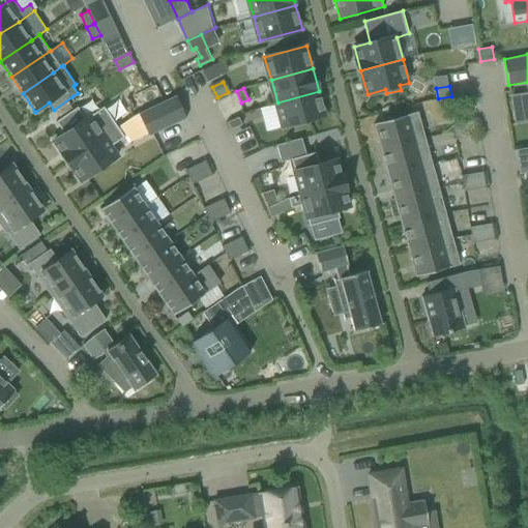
[(325,115),(319,91),(277,103),(284,126),(325,115)]
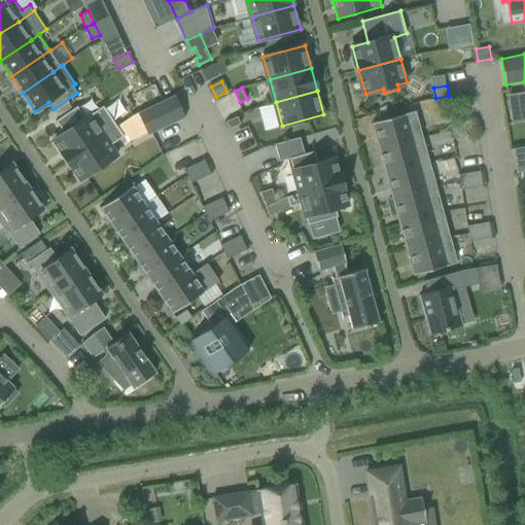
[(186,117),(176,95),(139,112),(149,135),(186,117)]
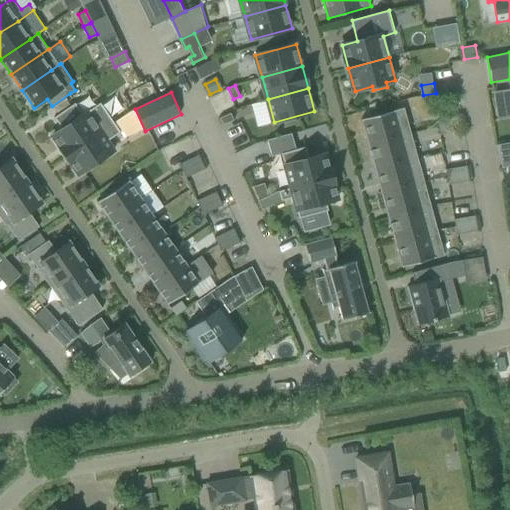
[(66,155),(114,122),(101,102),(84,114),(76,102),(55,117),(63,128),(53,135),(66,155)]
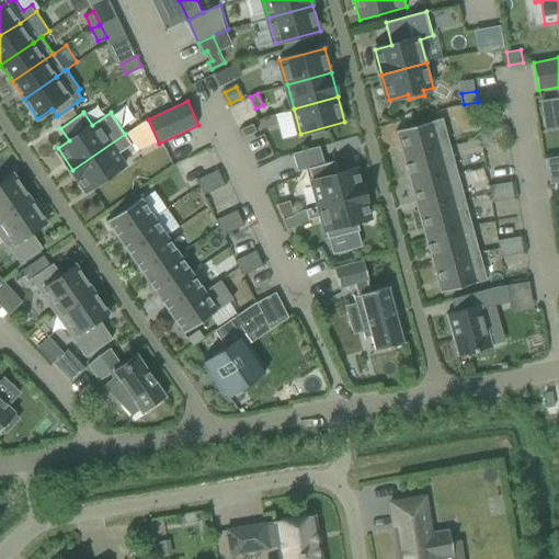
[(444,117),(397,130),(405,158),(452,145),(444,117)]
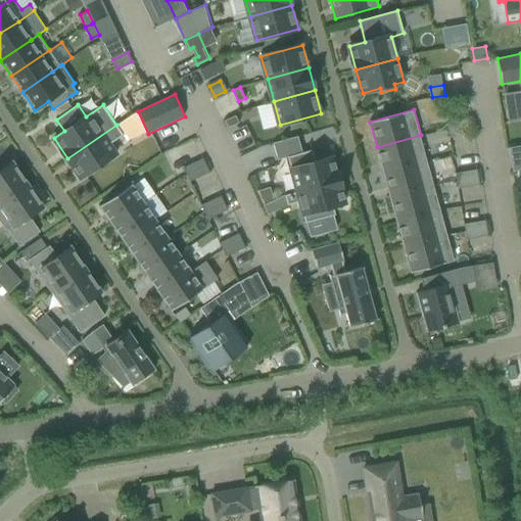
[(236,114),(225,120),(229,128),(240,123),(236,114)]
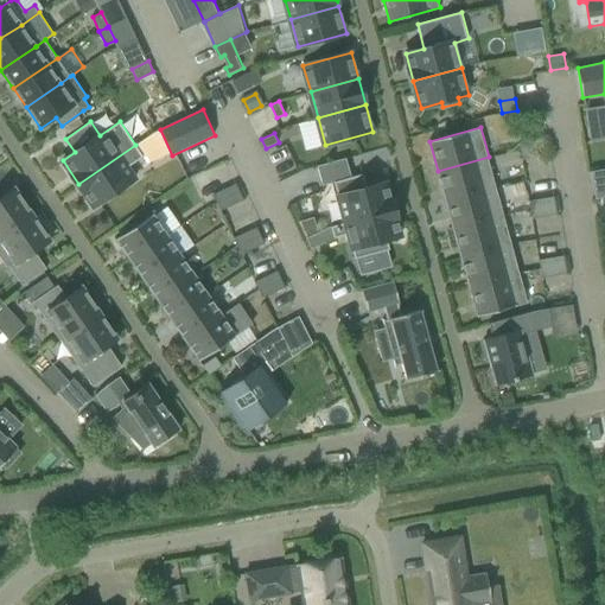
[(546,138),(534,139),(537,157),(548,155),(549,155),(548,146),(546,138)]
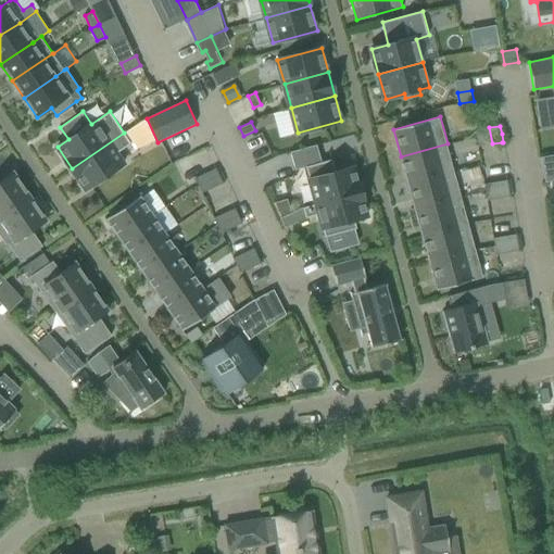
[(489,127),(479,129),(480,138),(481,146),(492,143),(489,127)]
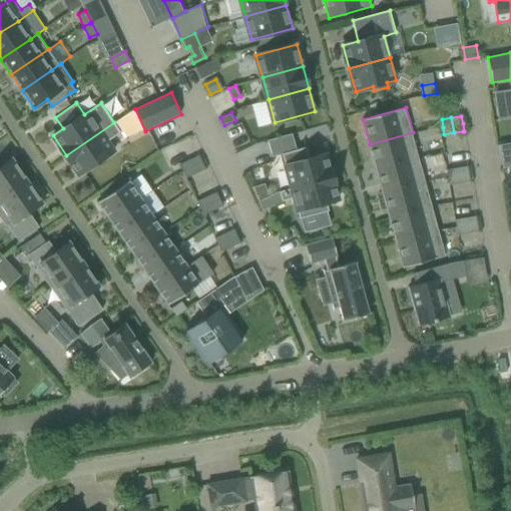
[(121,132),(114,122),(66,155),(80,174),(115,150),(108,141),(121,132)]
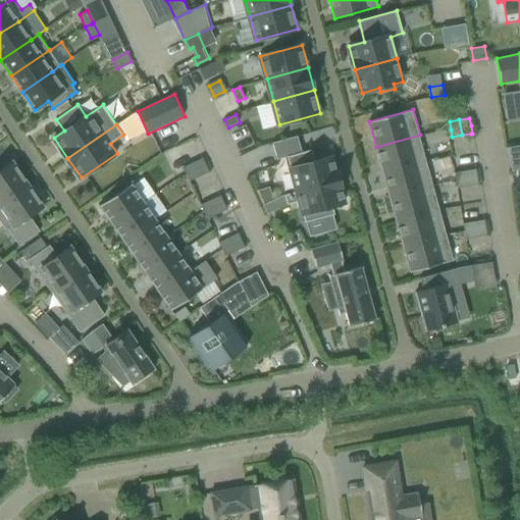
[(383,171),(426,160),(420,135),(376,147),(383,171)]
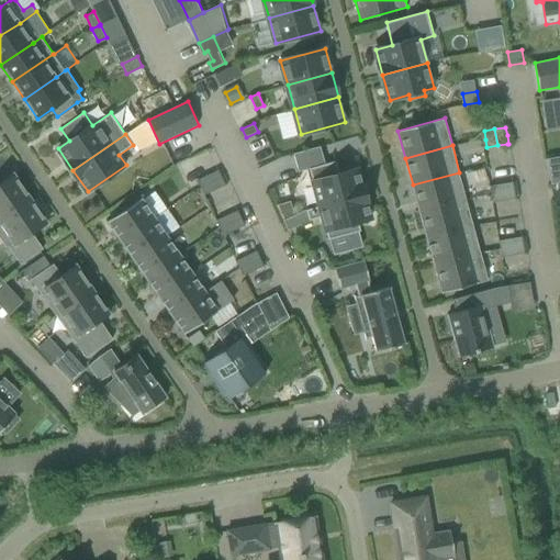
[(310,168),(321,205),(365,193),(358,168),(340,174),(337,160),(325,164),(321,146),(294,153),(300,171),(310,168)]
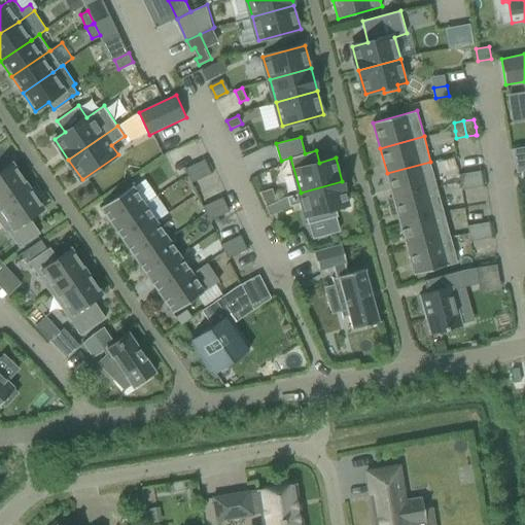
[(524,146),(514,148),(517,172),(524,170),(524,146)]
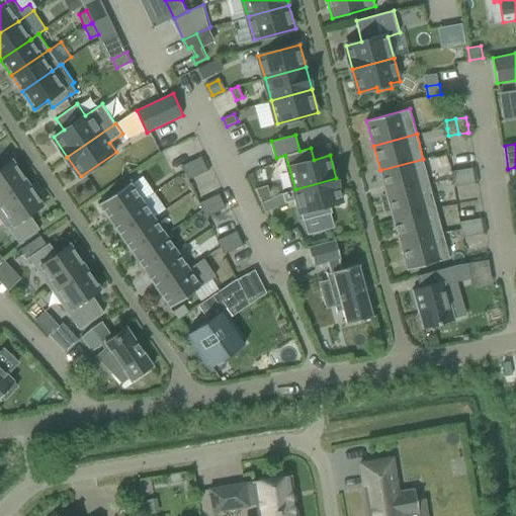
[(183,165),(186,172),(205,163),(202,156),(183,165)]
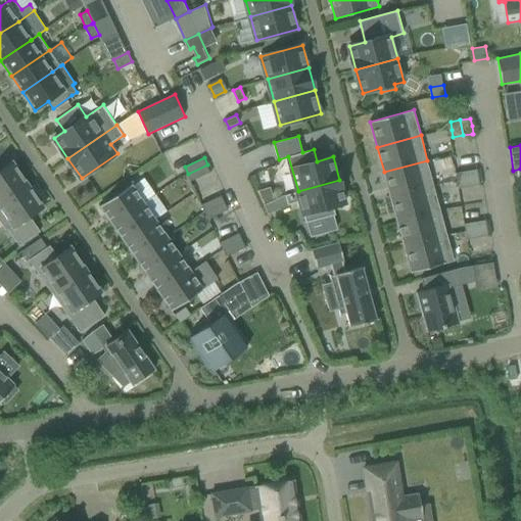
[(384,172),(390,197),(434,185),(427,160),(384,172)]
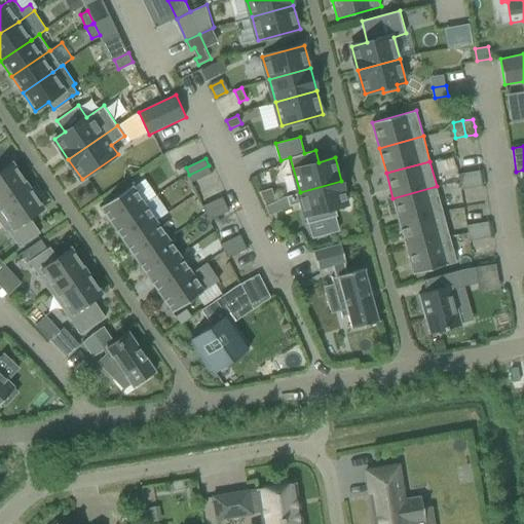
[(0,204),(29,185),(13,162),(0,171),(0,204)]
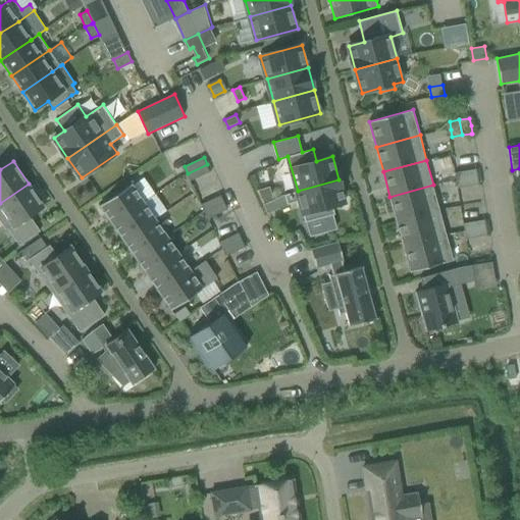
[(207,164),(188,173),(191,180),(210,171),(207,164)]
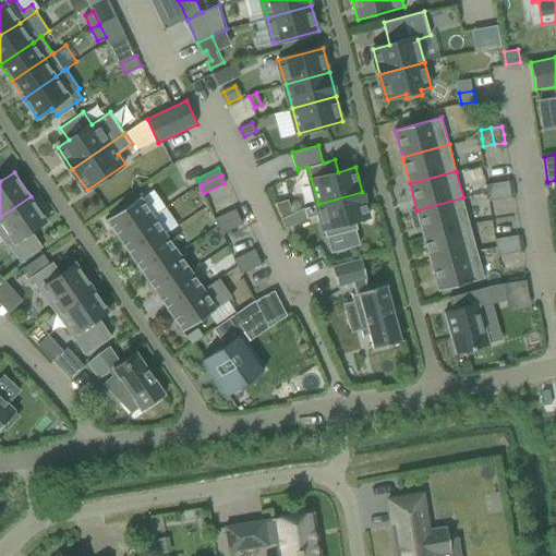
[(273,185),(282,215),(304,208),(294,179),(273,185)]
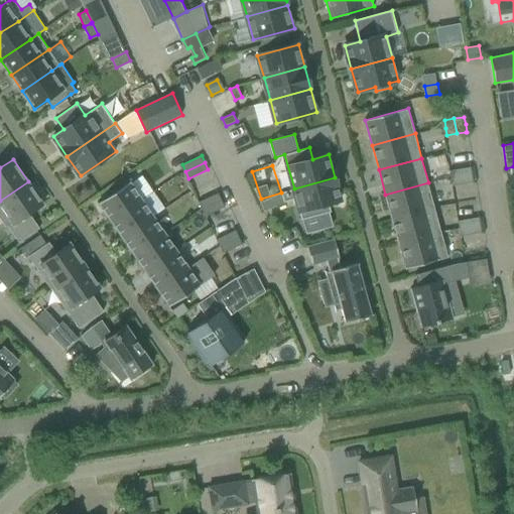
[(472,166),(463,168),(465,183),(475,181),(474,174),(473,166),(472,166)]
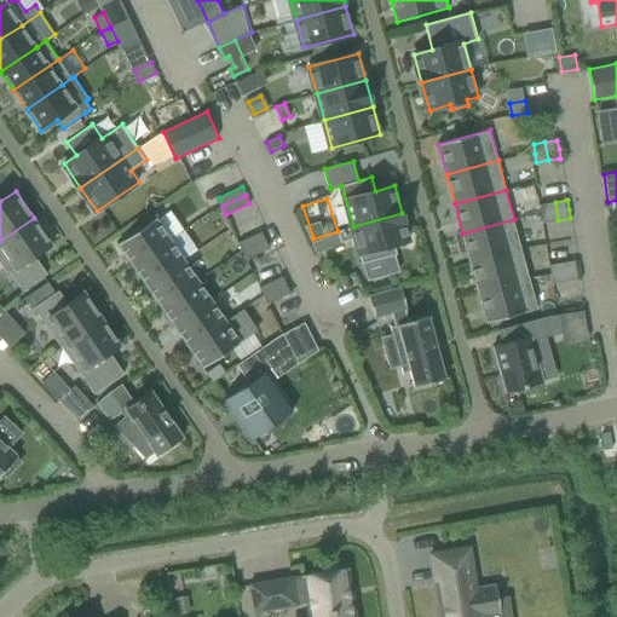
[(555,202),(543,205),(545,213),(546,223),(558,220),(555,202)]
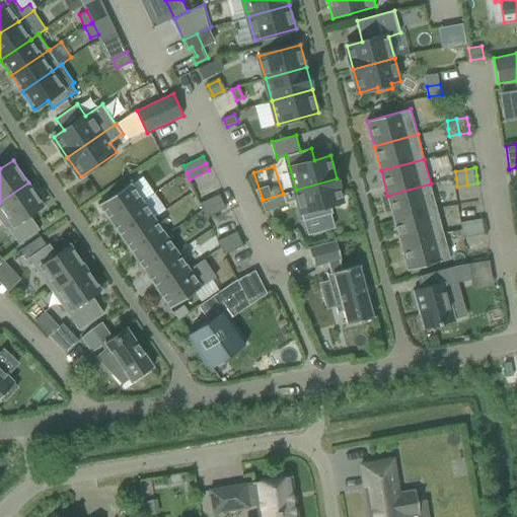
[(296,190),(283,194),(286,203),(298,200),(304,221),(334,213),(331,205),(344,202),(337,178),(296,190)]
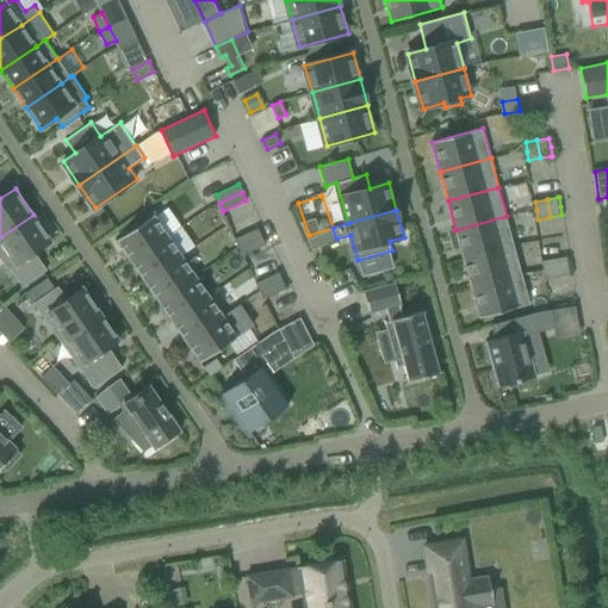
[(23,286),(48,270),(36,253),(51,242),(33,215),(0,237),(0,240),(16,264),(10,267),(23,286)]
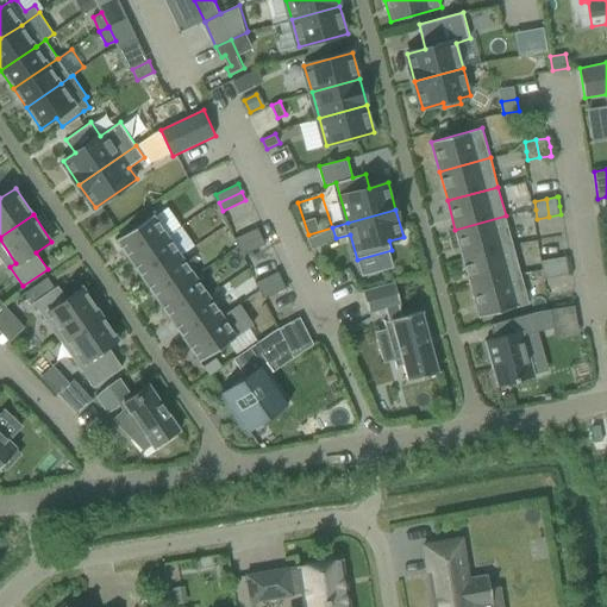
[(154,214),(117,239),(131,261),(168,235),(154,214)]
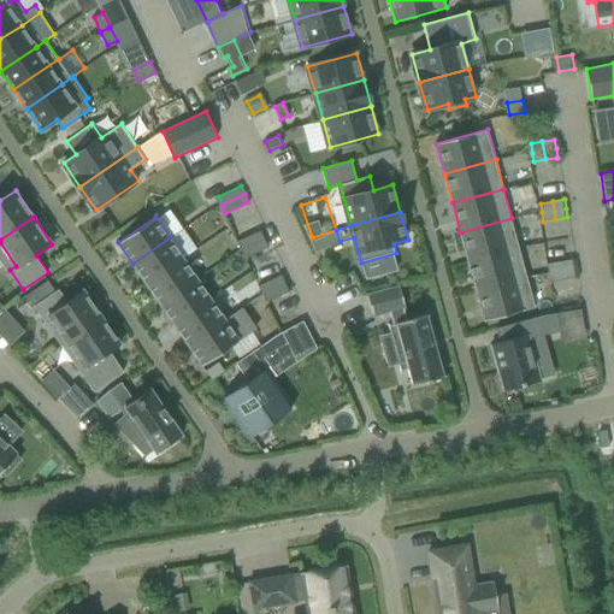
[(460,232),(468,261),(520,247),(512,218),(460,232)]
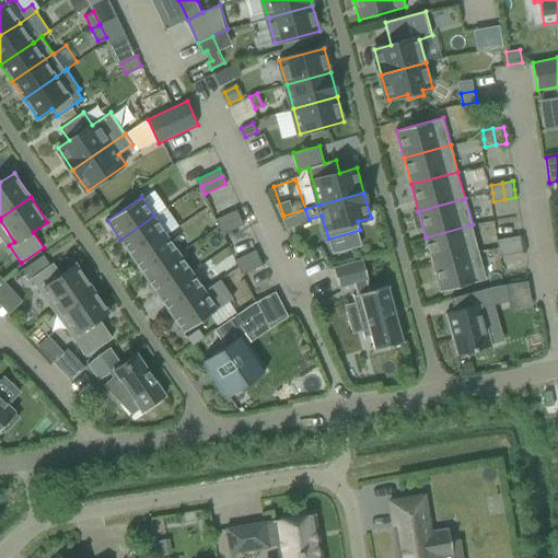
[(220,227),(242,217),(237,209),(217,219),(220,227)]
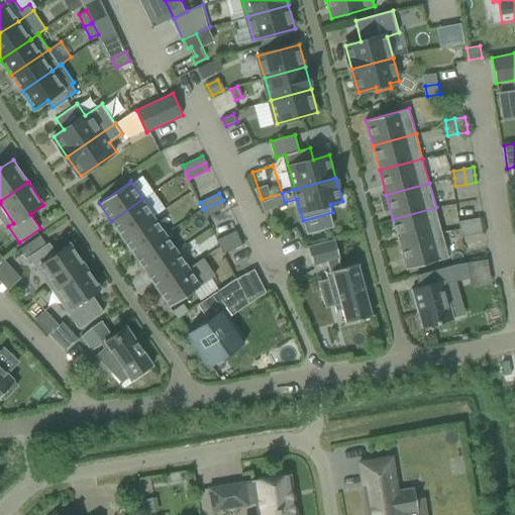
[(285,202),(282,193),(262,202),(266,211),(285,202)]
